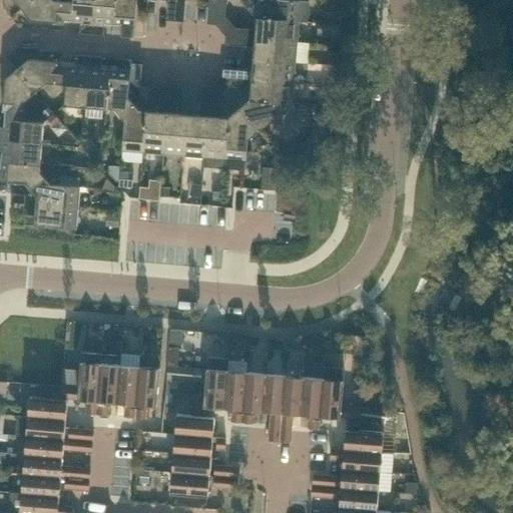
[(15,0),(22,8),(31,0),(15,0)]
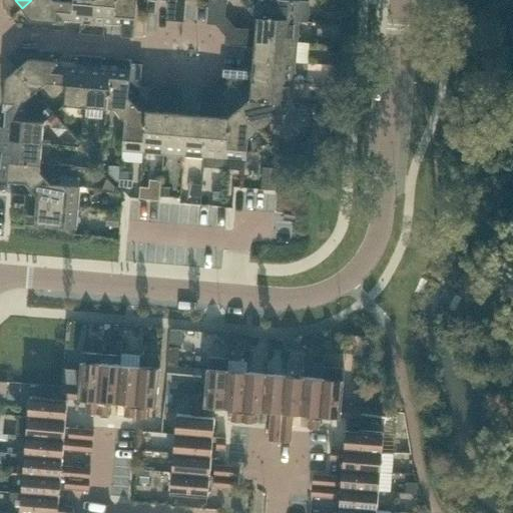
[(73,1),(59,0),(31,0),(22,8),(32,20),(64,22),(65,16),(73,16),(74,1),(73,1)]
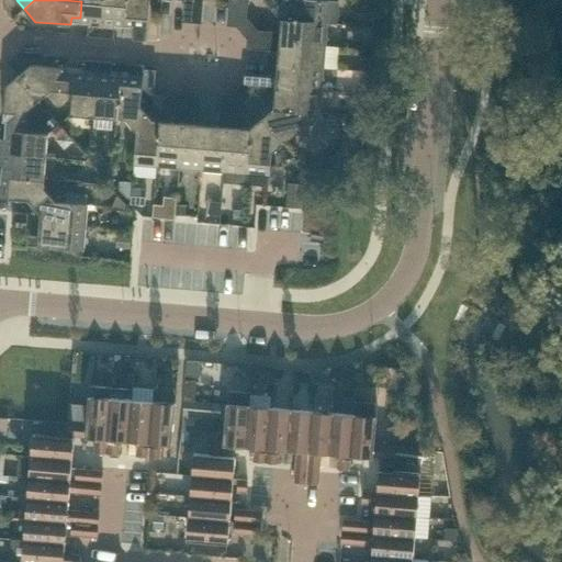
[(101,36),(103,0),(80,0),(80,1),(81,1),(80,18),(89,19),(88,35),(101,36)]
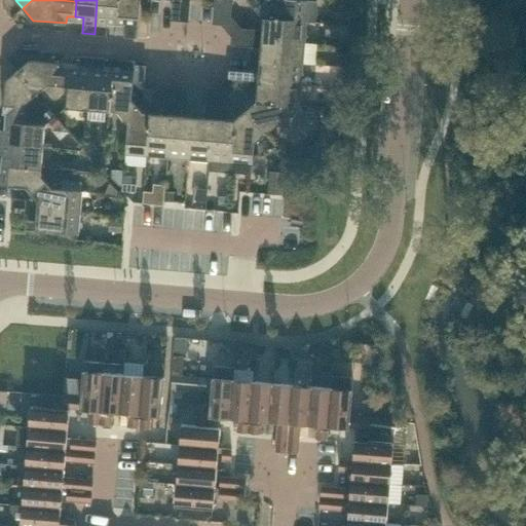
[(117,21),(118,0),(97,0),(95,34),(107,35),(108,20),(117,21)]
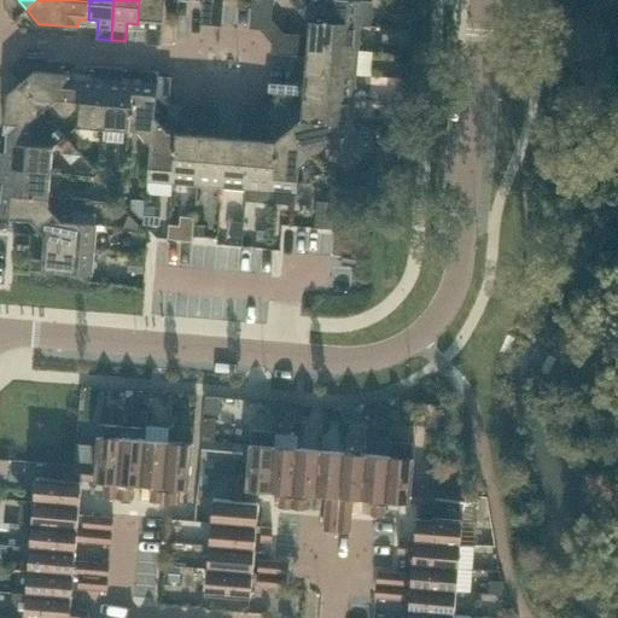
[(164,0),(139,0),(138,24),(147,25),(146,44),(161,45),(164,0)]
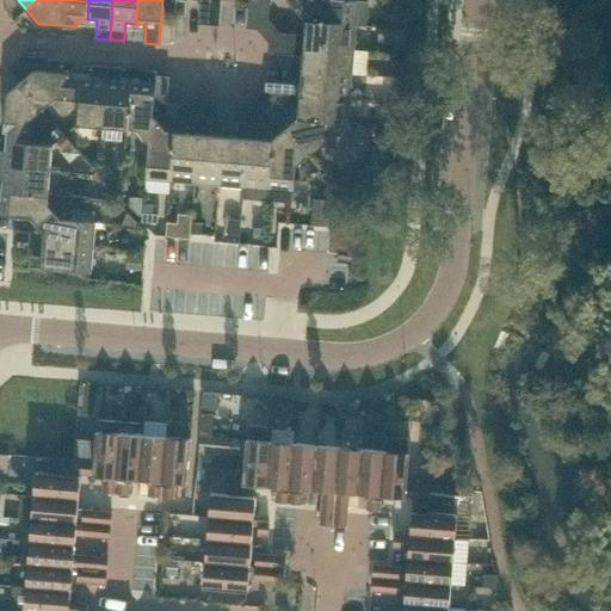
[(185,16),(186,0),(185,0),(176,0),(174,14),(185,16)]
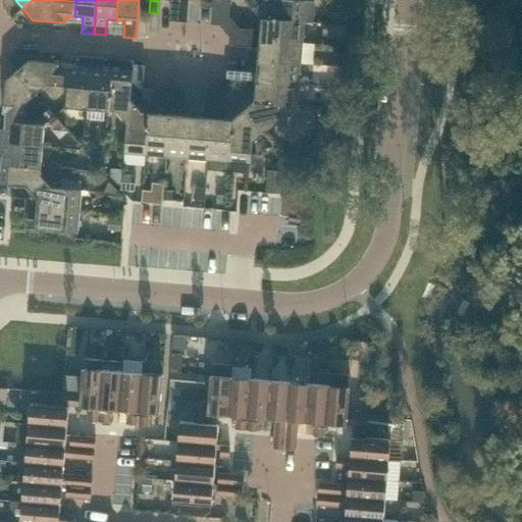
[(260,0),(252,7),(260,16),(266,11),(269,14),(268,18),(305,21),(314,22),(315,1),(307,0),(260,0)]
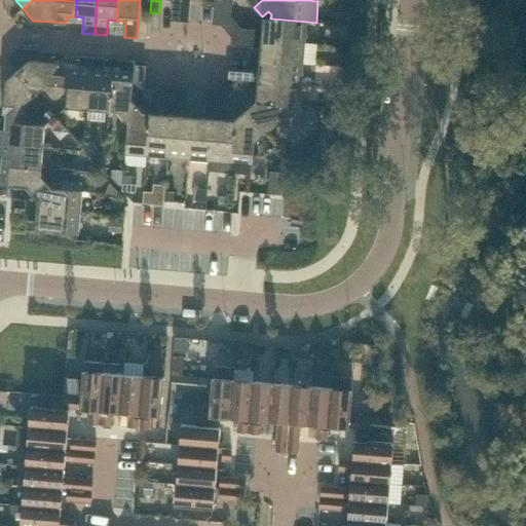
[(307,22),(270,19),(269,27),(263,27),(263,30),(253,29),(252,38),(305,42),(307,22)]
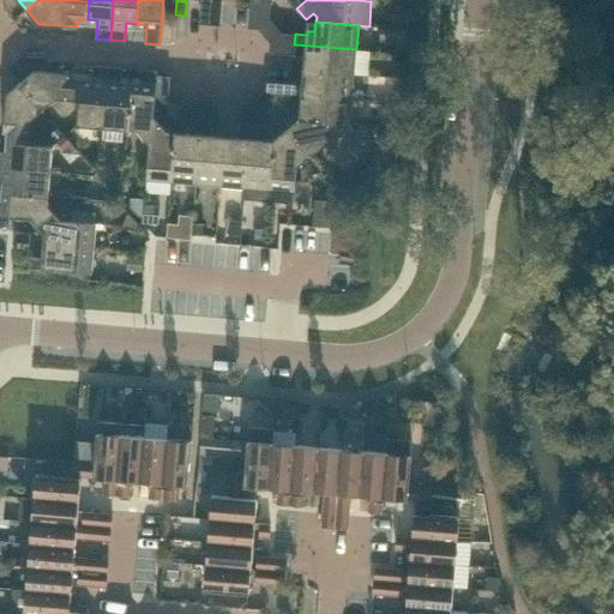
[(377,66),(378,40),(363,38),(362,65),(377,66)]
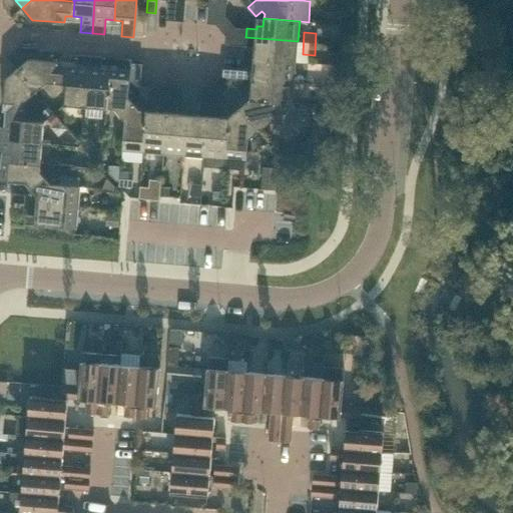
[(296,62),(298,41),(245,37),(244,46),(254,47),(254,50),(261,50),(261,59),(296,62)]
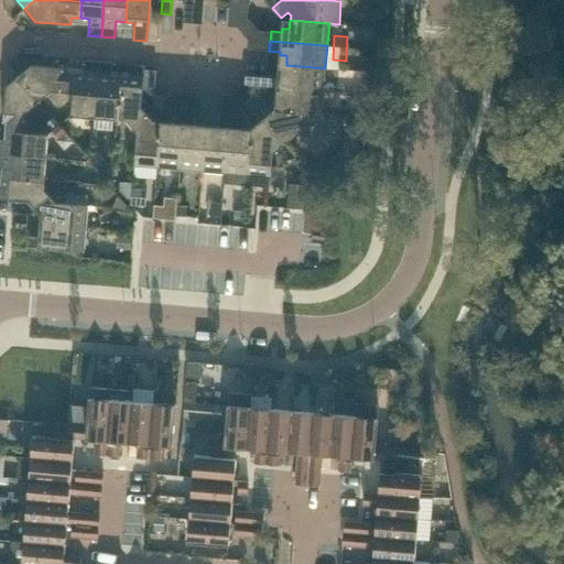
[(95,117),(99,61),(86,60),(85,77),(76,76),(74,93),(73,93),(72,115),(95,117)]
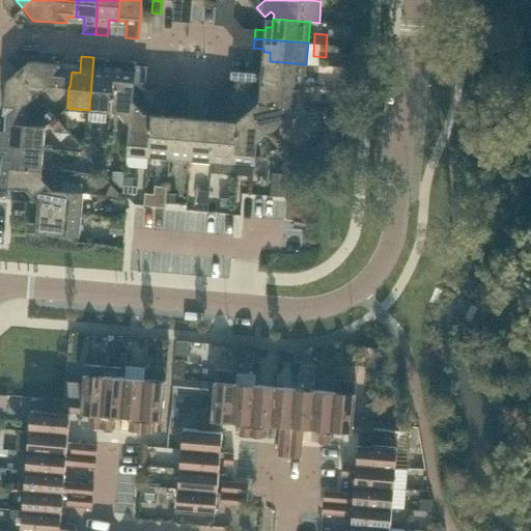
[(105,75),(106,58),(93,57),(89,110),(110,111),(113,75),(105,75)]
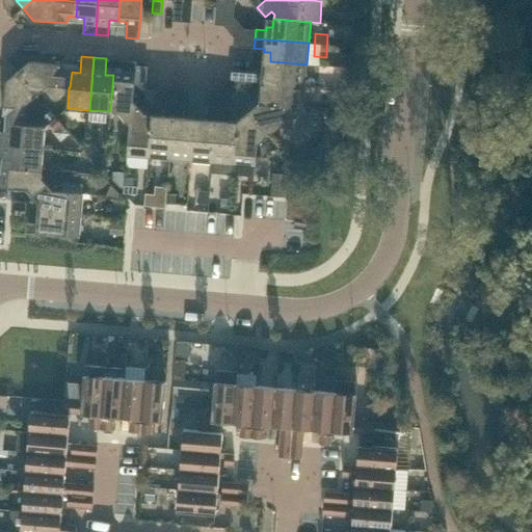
[(133,101),(137,61),(124,60),(123,76),(113,75),(110,111),(118,112),(125,118),(139,107),(133,101)]
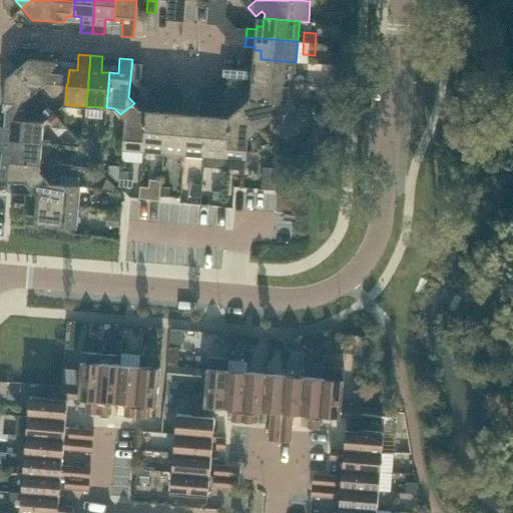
[(60,68),(61,62),(28,59),(17,68),(37,91),(47,82),(66,84),(67,84),(69,69),(60,68)]
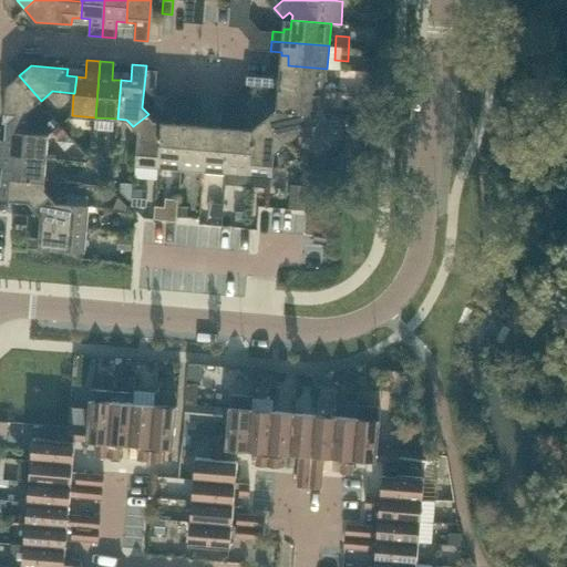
[(325,91),(327,69),(288,65),(287,74),(279,73),(279,76),(268,76),(267,86),(325,91)]
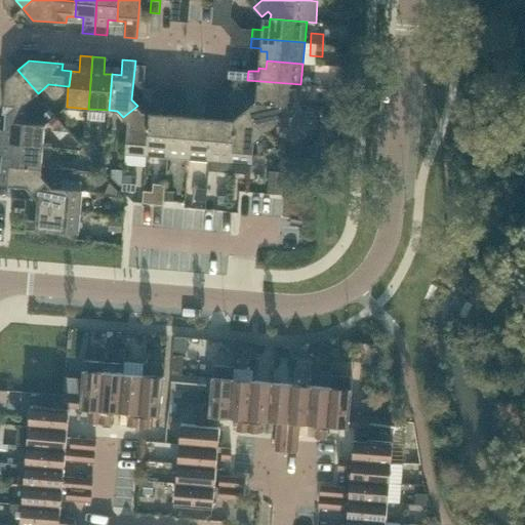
[(27,103),(38,93),(17,70),(6,80),(3,113),(10,114),(9,122),(25,123),(25,122),(27,103)]
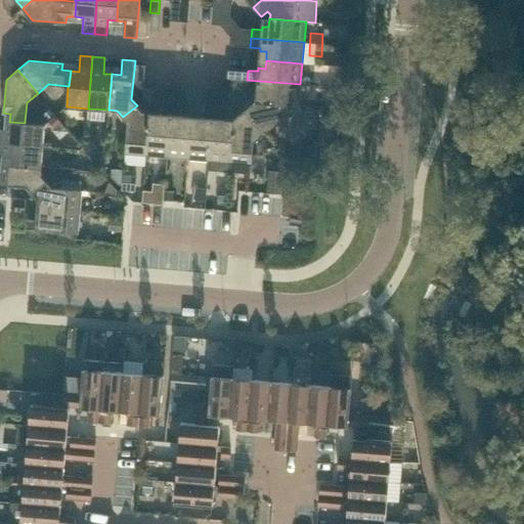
[(299,104),(300,84),(247,80),(247,89),(256,89),(256,92),(263,93),(262,101),(299,104)]
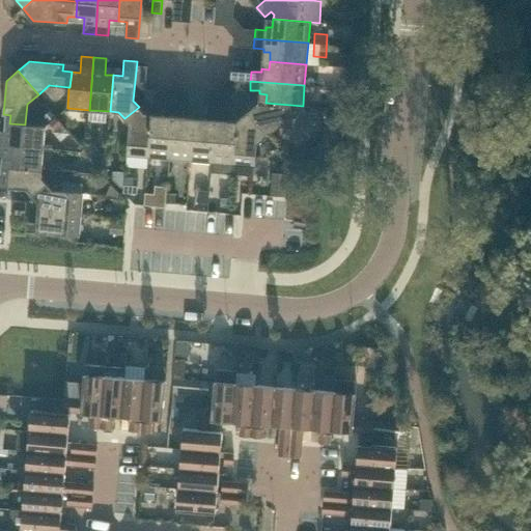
[(155,89),(146,89),(145,89),(144,102),(154,103),(155,89)]
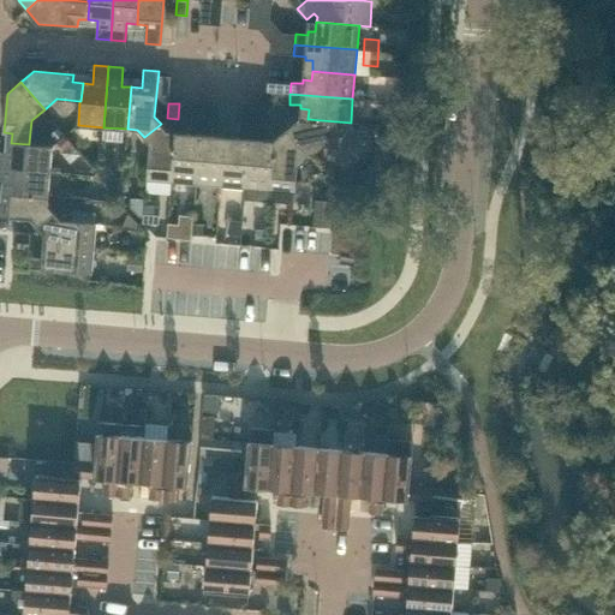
[(405,127),(406,118),(392,117),(390,126),(405,127)]
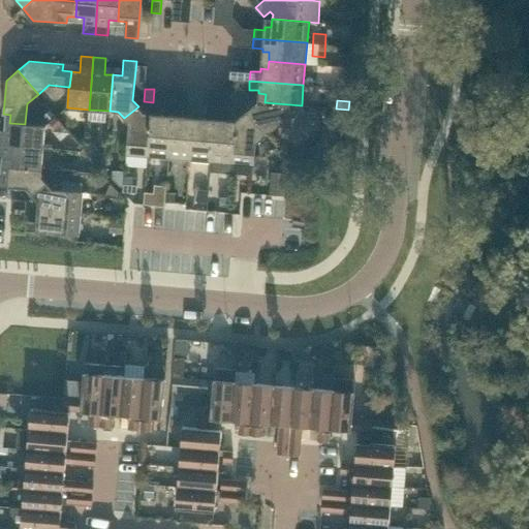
[(300,127),(302,105),(265,102),(265,106),(261,110),(256,103),(247,112),(267,134),(278,125),(300,127)]
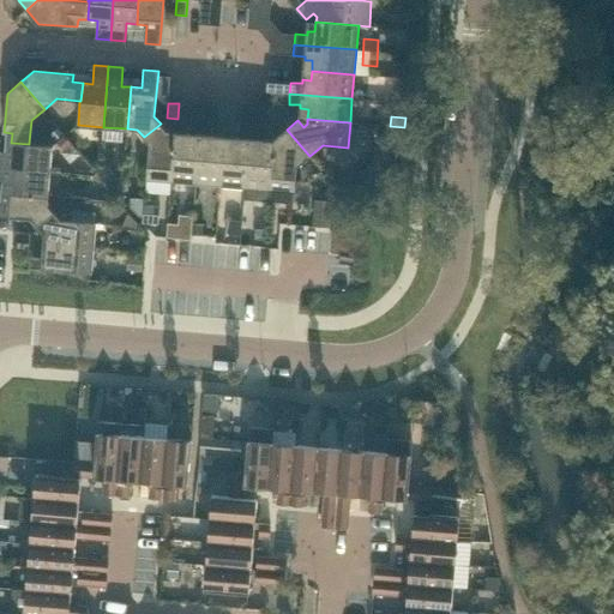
[(197,184),(202,121),(191,121),(190,133),(186,132),(186,140),(175,140),(172,182),(197,184)]
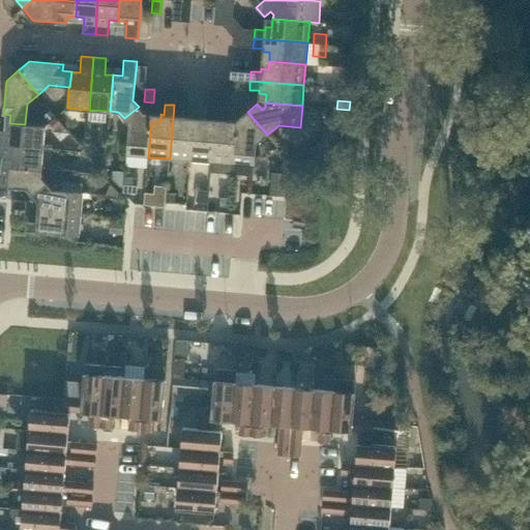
[(182,116),(183,106),(174,105),(170,158),(190,160),(194,124),(185,123),(185,117),(182,116)]
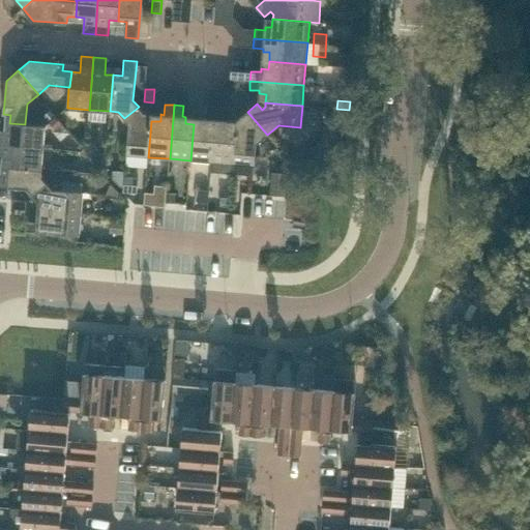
[(143,120),(144,113),(139,107),(124,118),(129,125),(126,155),(148,157),(151,121),(143,120)]
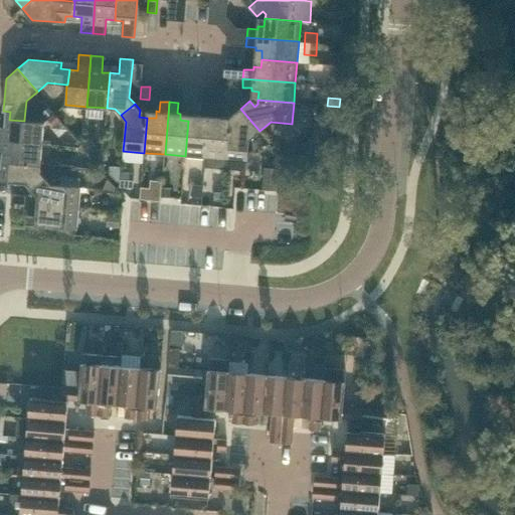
[(205,158),(210,106),(201,105),(200,115),(197,115),(196,122),(188,121),(185,156),(205,158)]
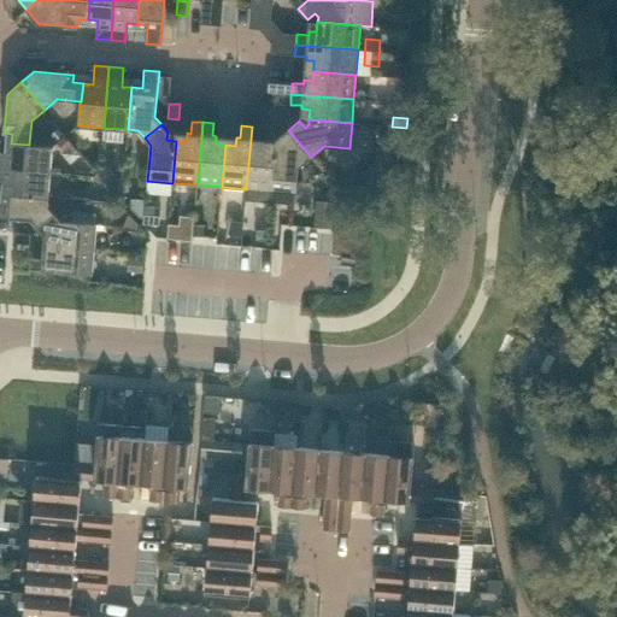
[(246,189),(245,199),(270,201),(275,148),(265,148),(265,140),(262,140),(263,128),(252,127),(246,189)]
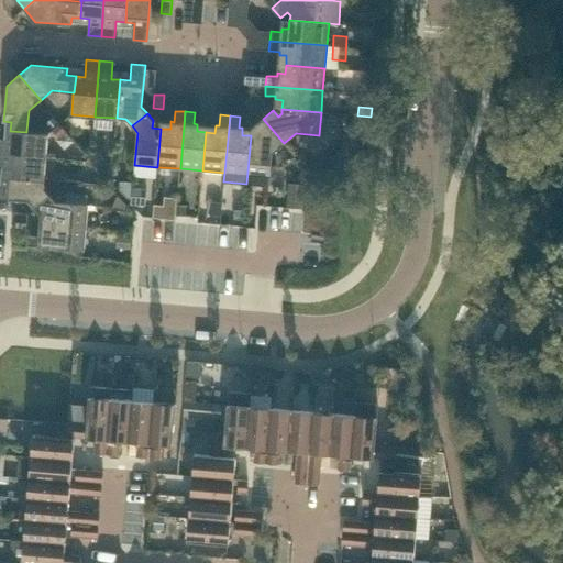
[(251,135),(246,184),(269,186),(273,154),(284,143),(263,119),(253,127),(258,133),(255,136),(251,135)]
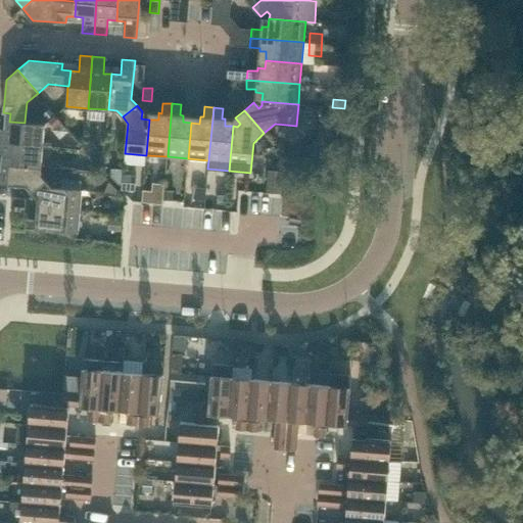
[(25,122),(25,123),(9,122),(8,130),(0,129),(0,142),(44,145),(45,124),(25,122)]
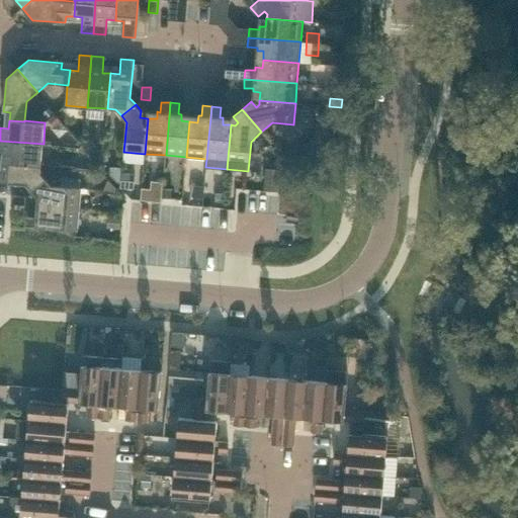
[(41,165),(44,144),(0,141),(0,153),(6,154),(6,162),(41,165)]
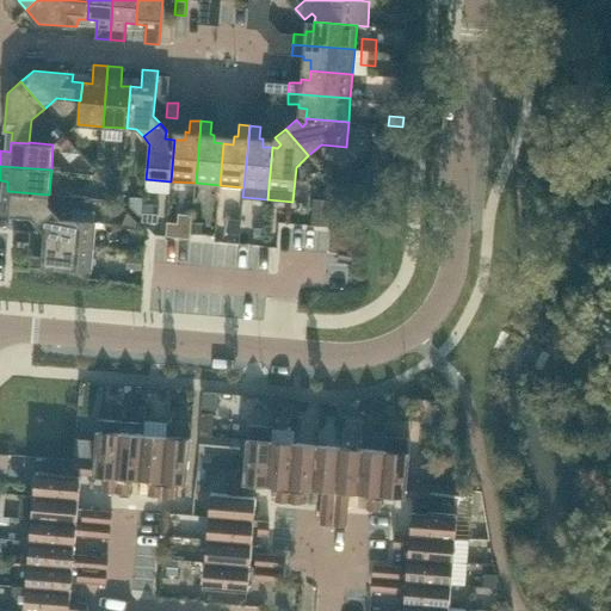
[(48,204),(49,195),(7,191),(6,201),(0,199),(0,215),(31,218),(37,226),(54,211),(48,204)]
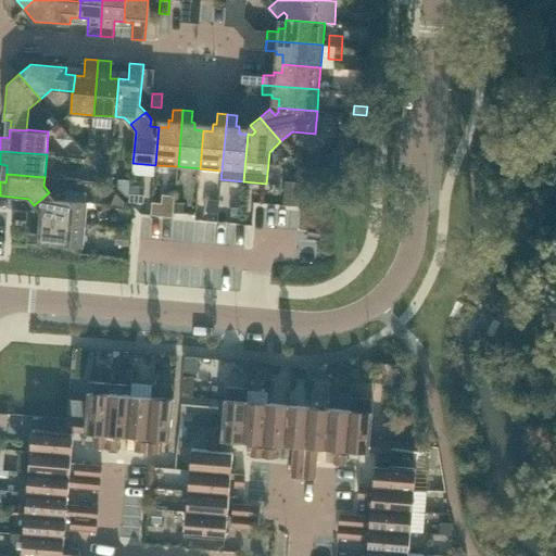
[(129,196),(130,179),(118,178),(117,187),(126,196),(129,196)]
